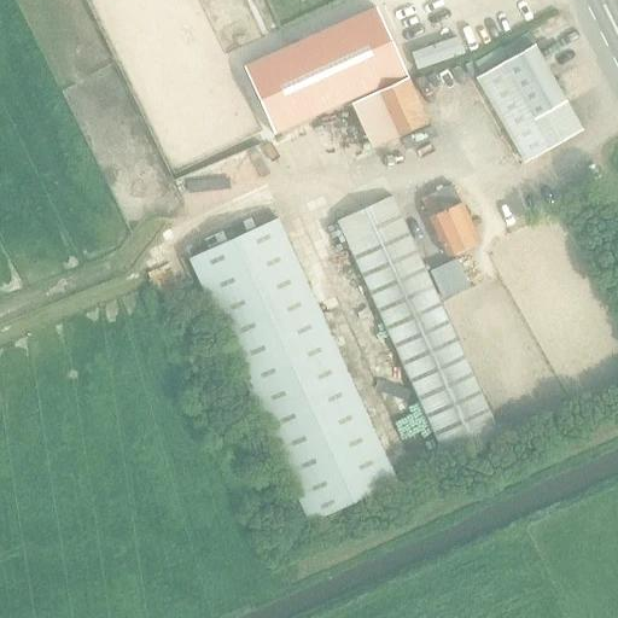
[(239,0),(221,0),(231,21),(246,15),(239,0)]
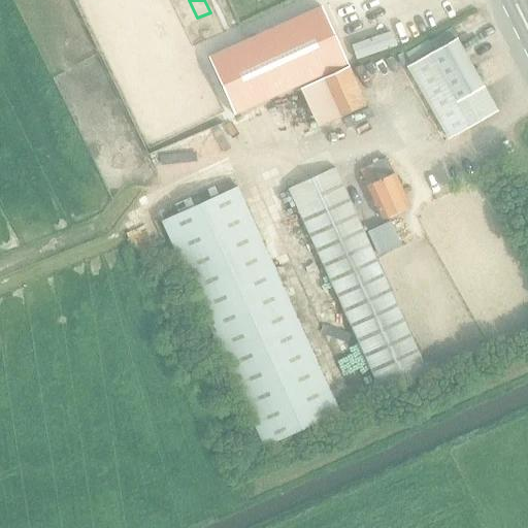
[(321,6),(244,40),(250,52),(211,68),(233,114),(347,63),(321,6)]
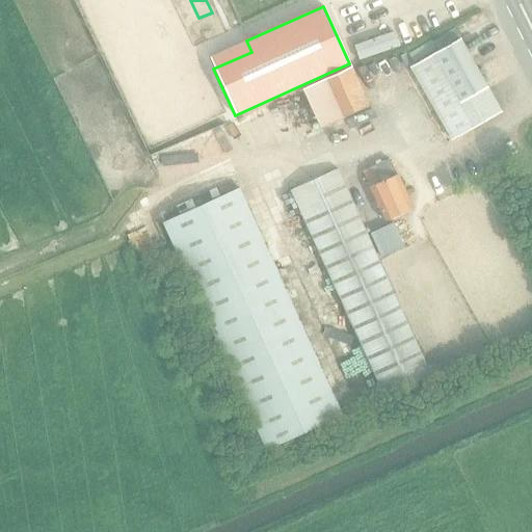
[(459,38),(411,67),(453,139),(501,112),(459,38)]
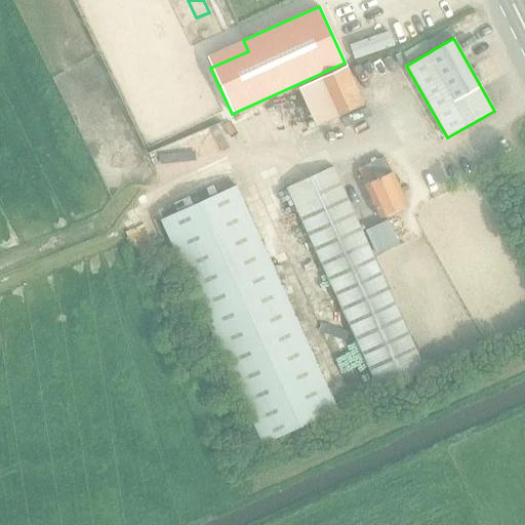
[(82,61),(87,73),(111,63),(106,50),(82,61)]
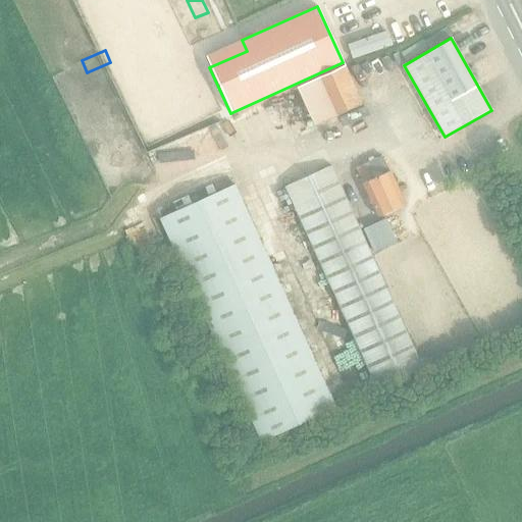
[(342,113),(324,75),(296,88),(314,125),(342,113)]
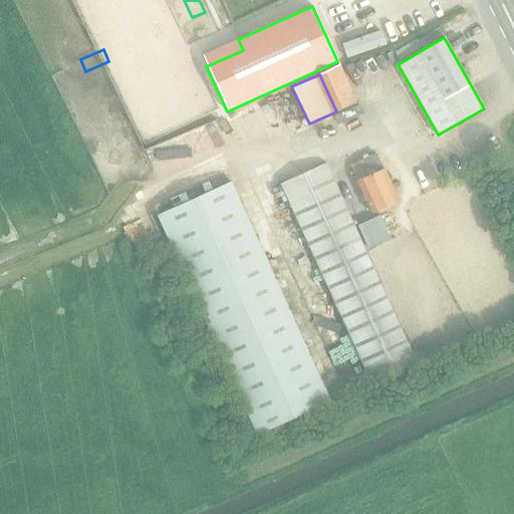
[(177,152),(228,133),(221,114),(170,134),(177,152)]
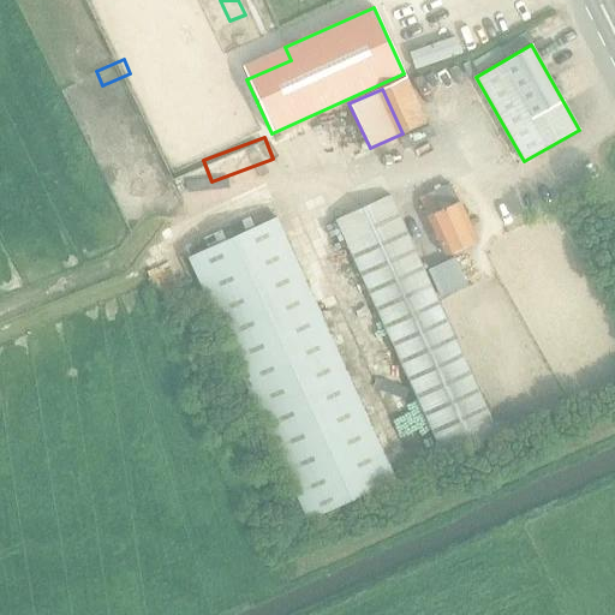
[(459,202),(458,202),(449,184),(418,198),(445,255),(477,240),(459,202)]
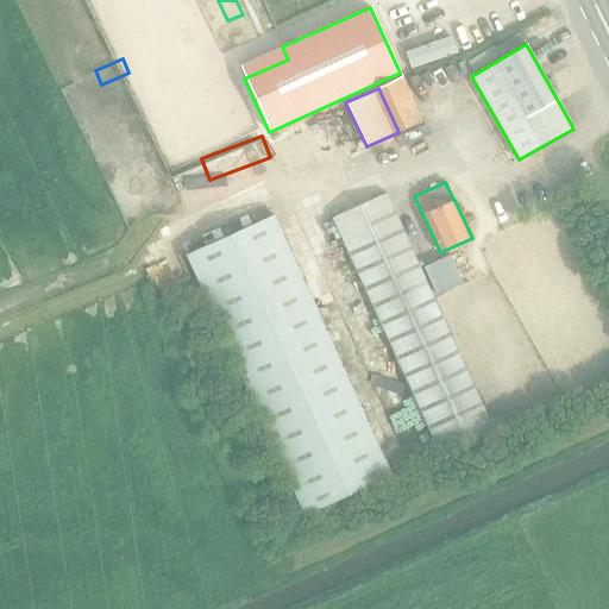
[(332,218),(439,453),(493,429),(385,193),(332,218)]
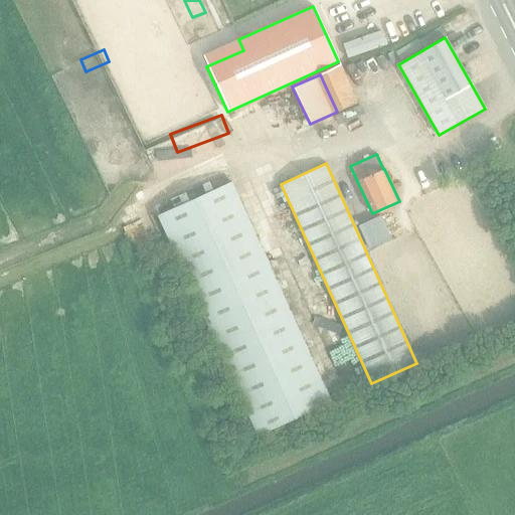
[(414,178),(420,190),(441,180),(436,168),(414,178)]
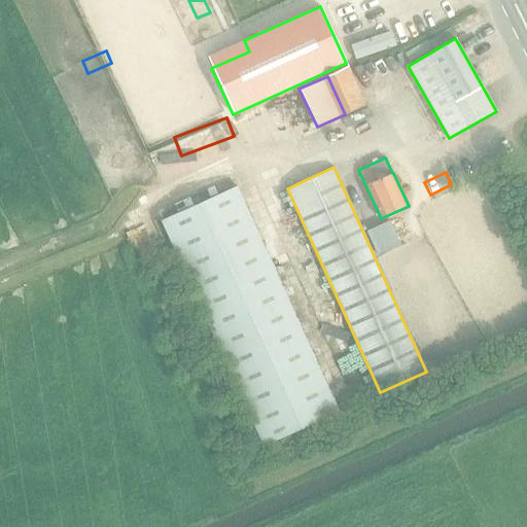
[(209,199),(160,221),(261,446),(338,412),(242,199),(236,186),(209,199)]
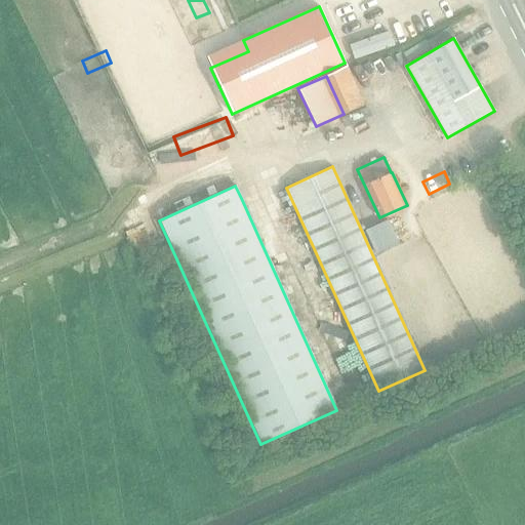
[(272,198),(288,235),(298,230),(283,194),(272,198)]
